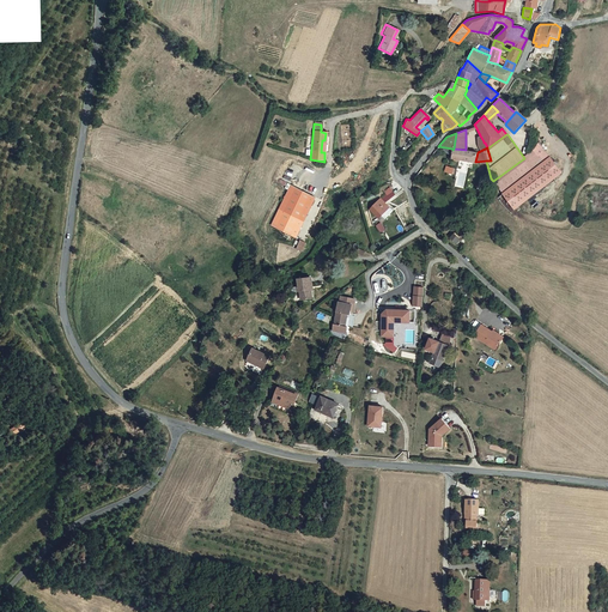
[(475,162),(478,152),(466,150),(454,149),(453,150),(453,149),(451,157),(475,162)]
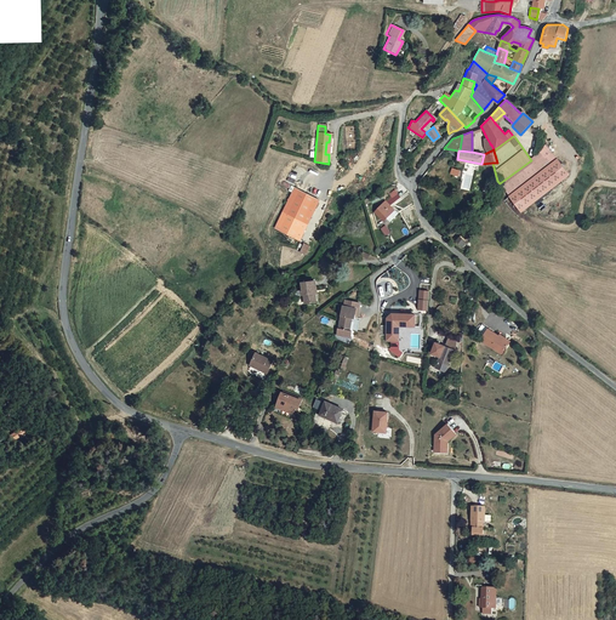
[(506,194),(549,164),(542,153),(531,160),(500,183),(497,185),(506,194)]
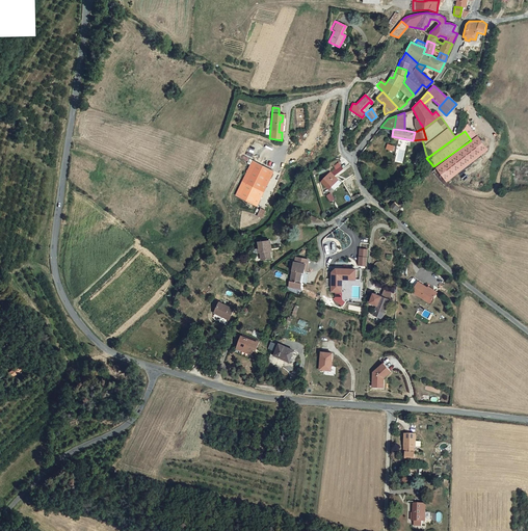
[(471,140),(433,166),(443,180),(479,153),(471,140)]
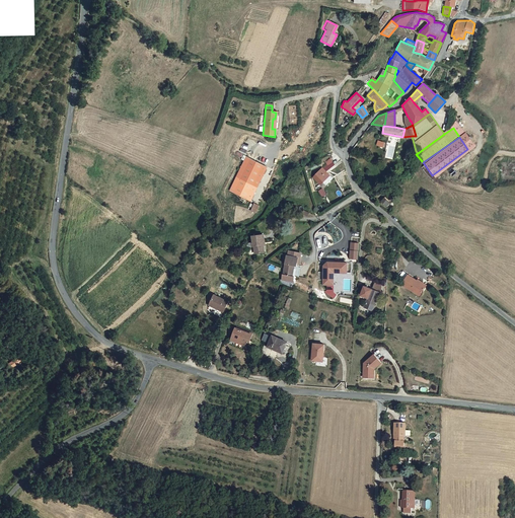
[(225,193),(242,201),(260,166),(241,158),(225,193)]
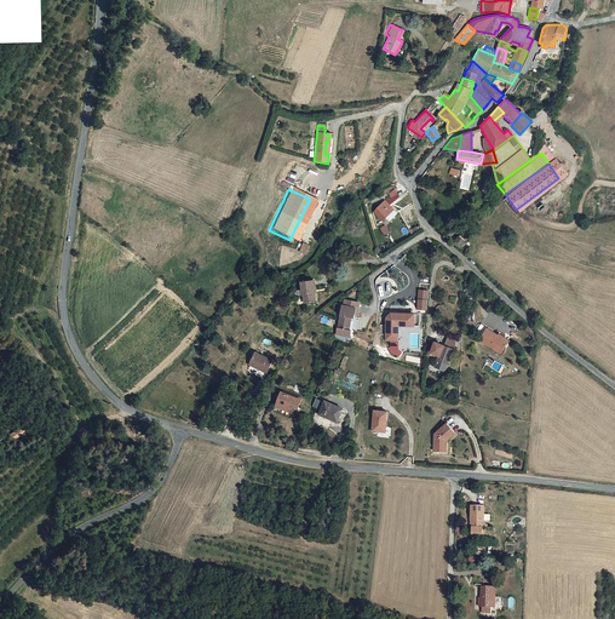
[(385,196),(386,196),(372,212),(380,221),(383,217),(386,221),(395,212),(391,208),(390,210),(386,206),(396,195),(391,190),(385,196)]
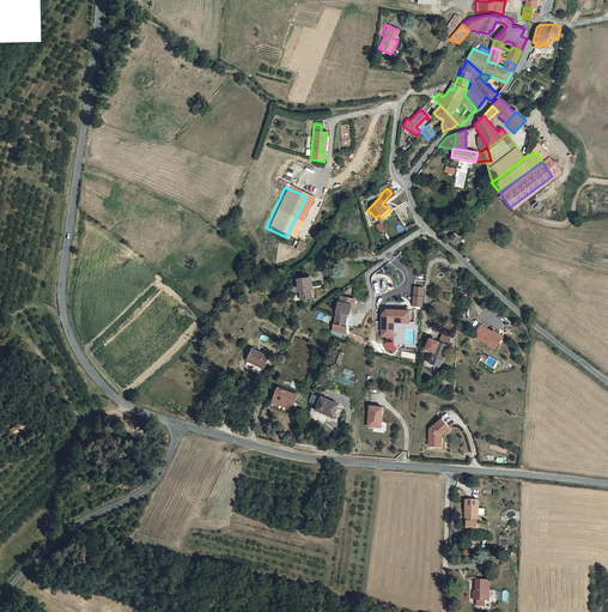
[(292,241),(311,200),(306,197),(286,237),(292,241)]
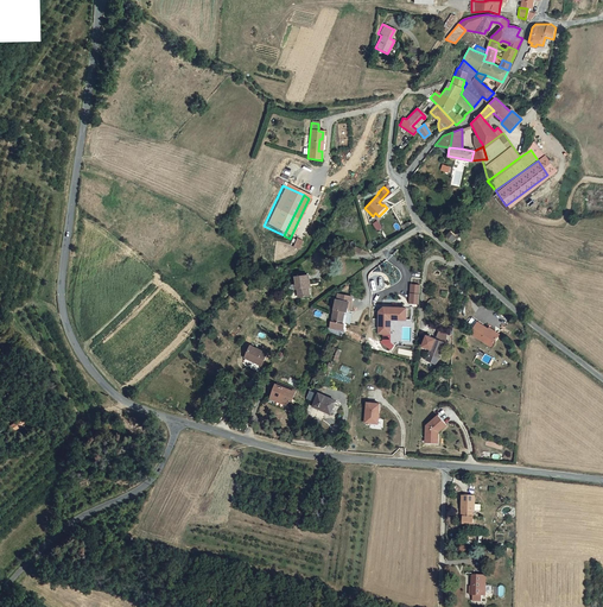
[(400,209),(397,202),(388,207),(392,214),(400,209)]
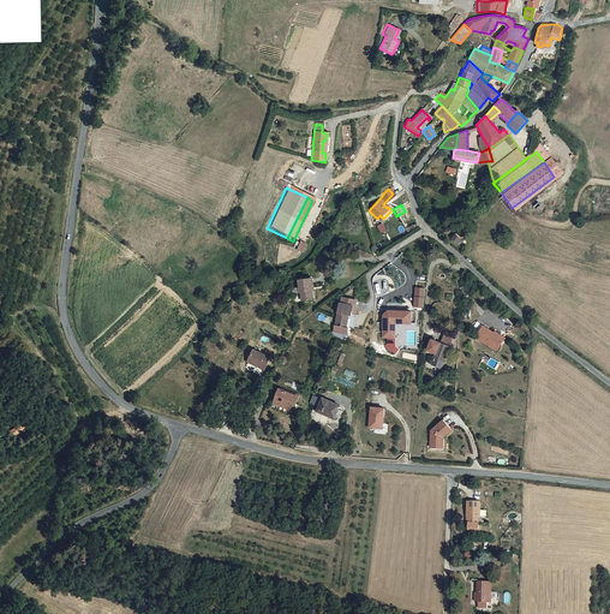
[(456,244),(462,239),(455,233),(450,238),(456,244)]
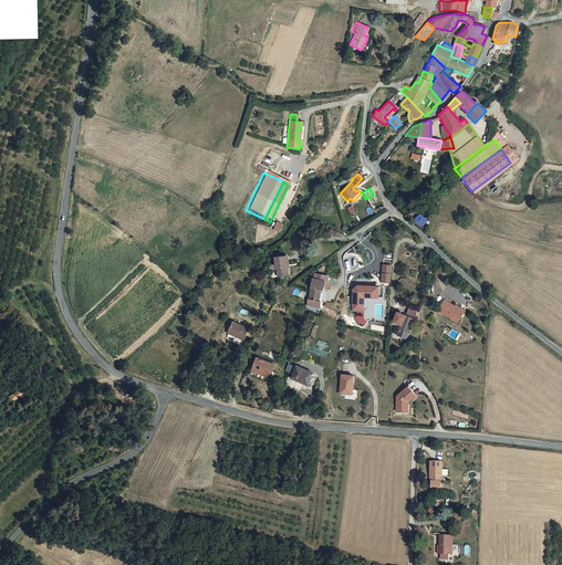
[(270,231),(276,233),(279,226),(273,222),(270,231)]
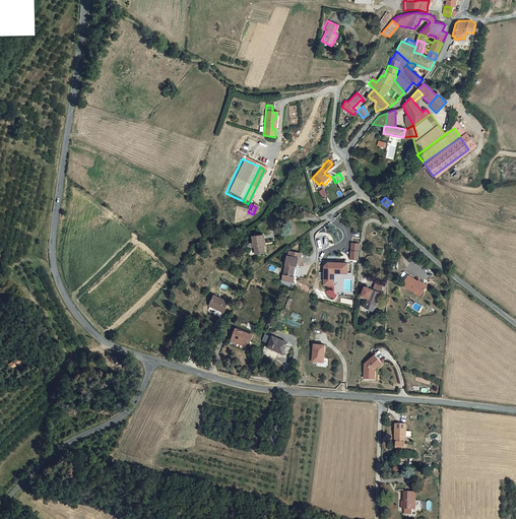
[(252,256),(262,255),(261,248),(261,245),(263,245),(263,237),(251,238),(251,245),(245,245),(245,249),(252,248),(252,256)]
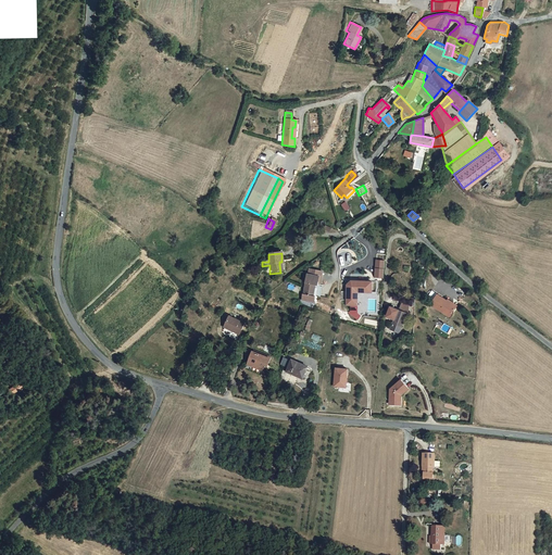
[(381,279),(384,262),(374,261),(373,278),(381,279)]
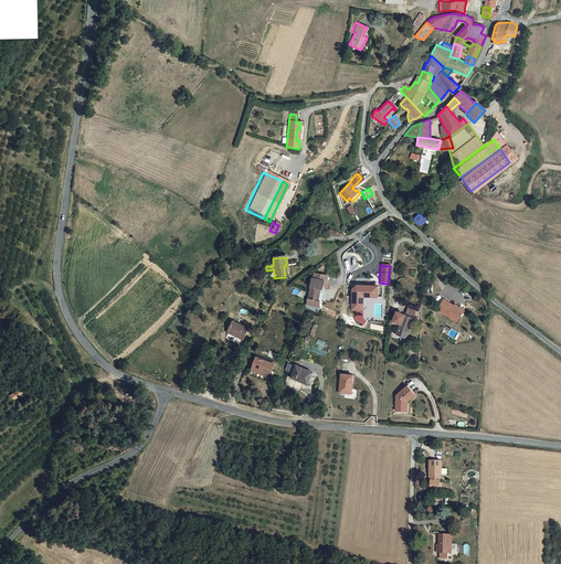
[(325,284),(326,277),(313,274),(311,279),(323,282),(323,284),(325,284)]
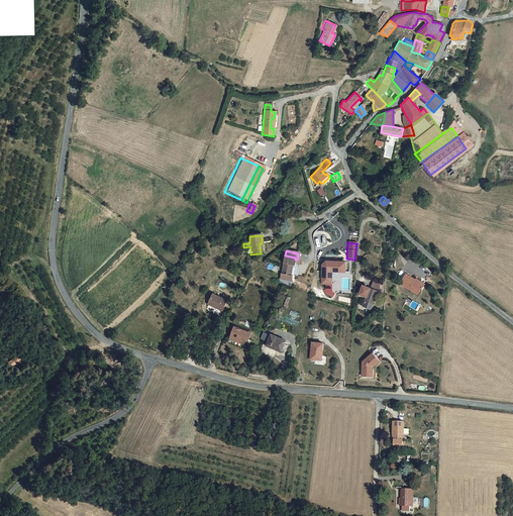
[(295,260),(295,258),(285,255),(284,255),(280,280),(290,282),(291,277),(289,276),(291,266),(293,267),(294,266),(295,260)]
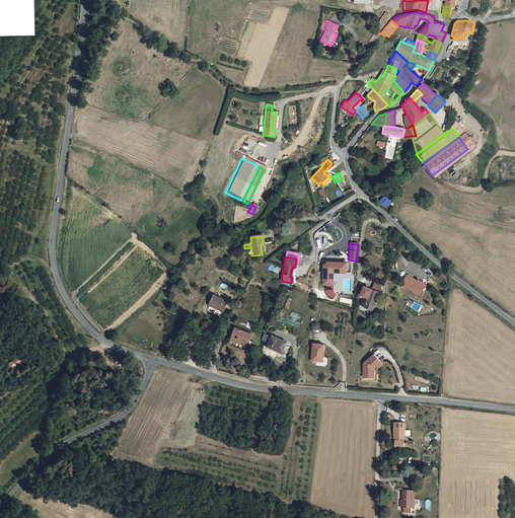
[(343,273),(343,264),(323,263),(319,267),(319,285),(329,285),(329,273),(343,273)]
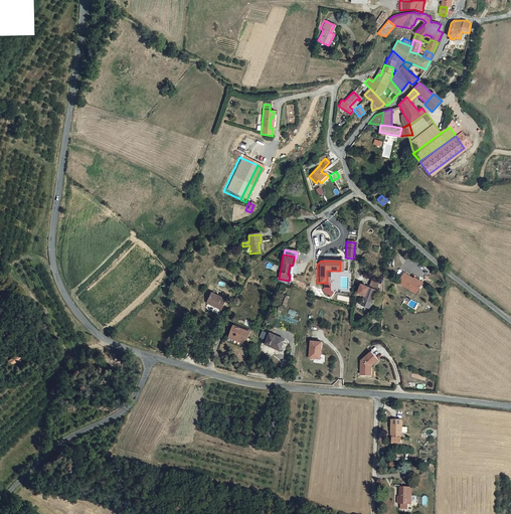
[(420,283),(412,278),(411,279),(402,273),(396,282),(413,294),(420,283)]
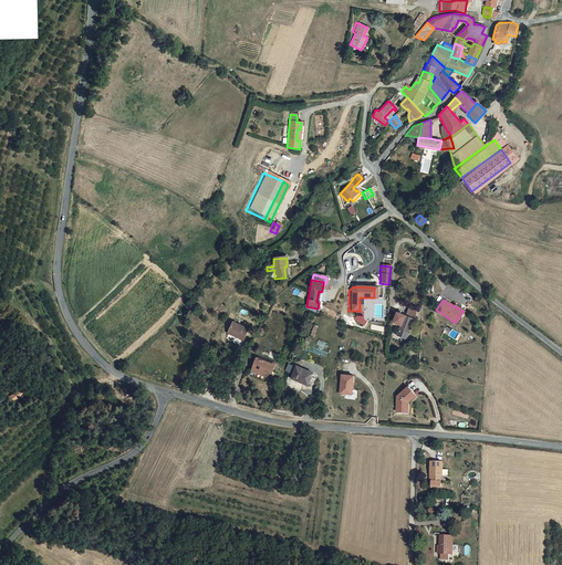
[(412,318),(415,312),(406,309),(404,316),(412,318)]
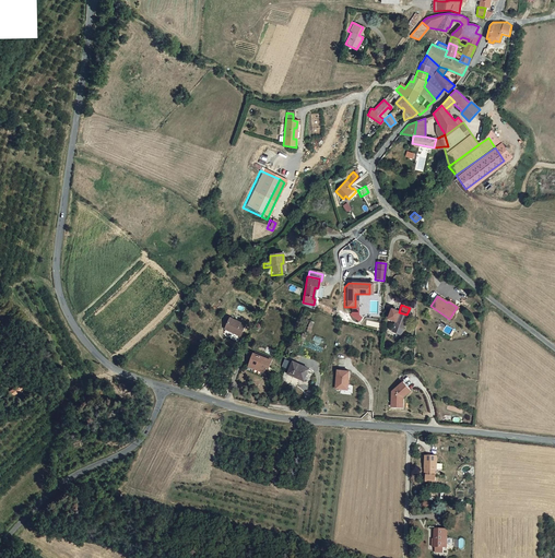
[(401,335),(408,316),(406,315),(399,312),(391,309),(387,319),(394,322),(391,332),(401,335)]
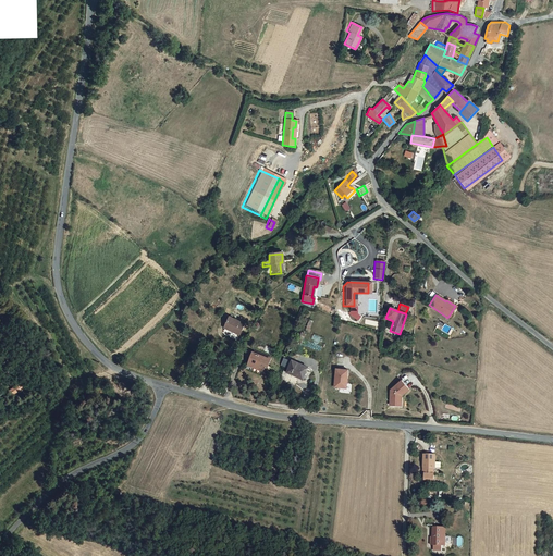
[(302,309),(297,316),(305,320),(308,312),(302,309)]
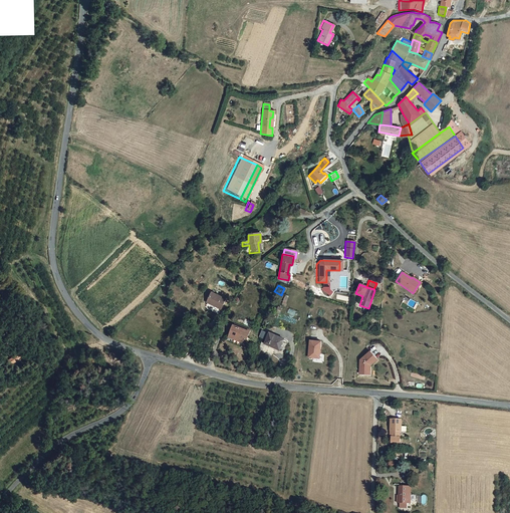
[(211,292),(205,303),(210,306),(211,303),(221,308),(225,300),(211,292)]
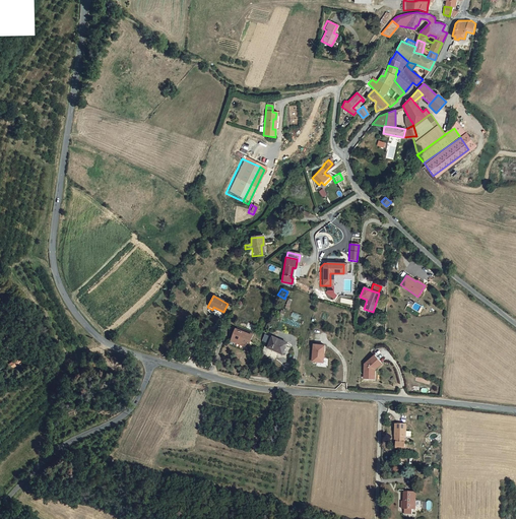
[(236,343),(246,346),(248,342),(251,343),(253,336),(235,330),(230,343),(236,345),(236,343)]
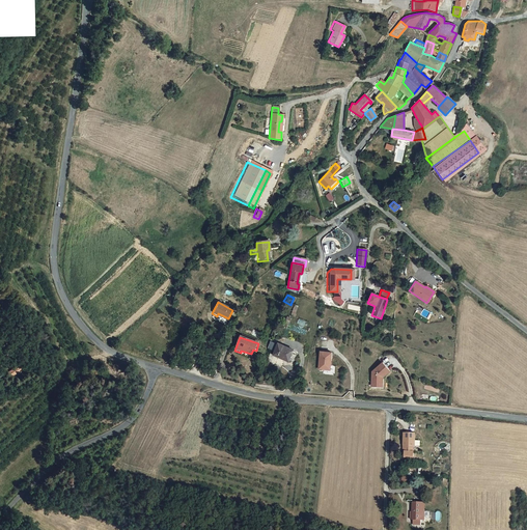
[(287,362),(292,351),(277,344),(272,356),(287,362)]
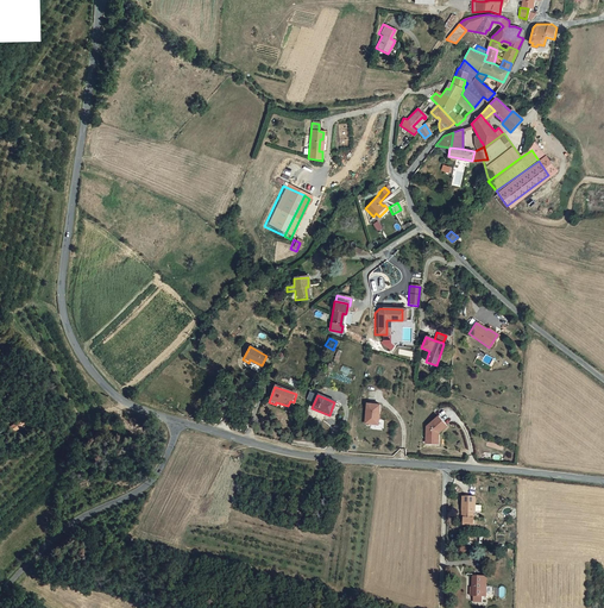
[(376,407),(364,406),(363,426),(375,427),(376,407)]
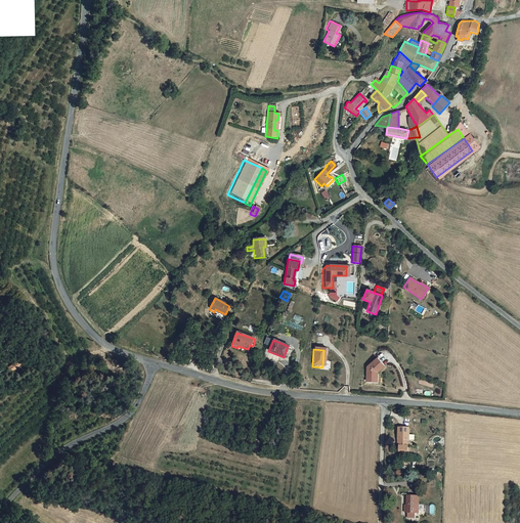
[(384,365),(376,357),(365,365),(365,378),(376,378),(377,371),(384,365)]
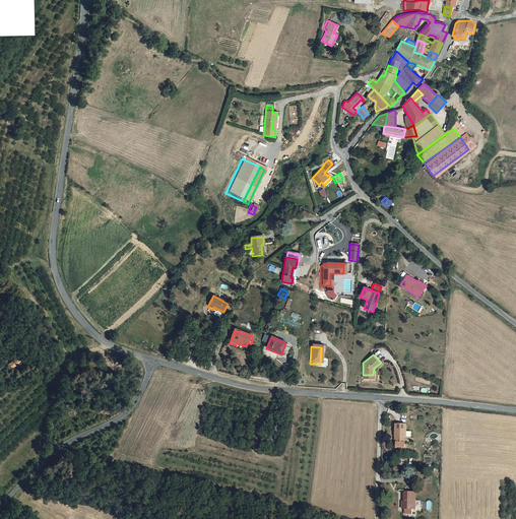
[(14,359),(3,365),(6,371),(17,365),(14,359)]
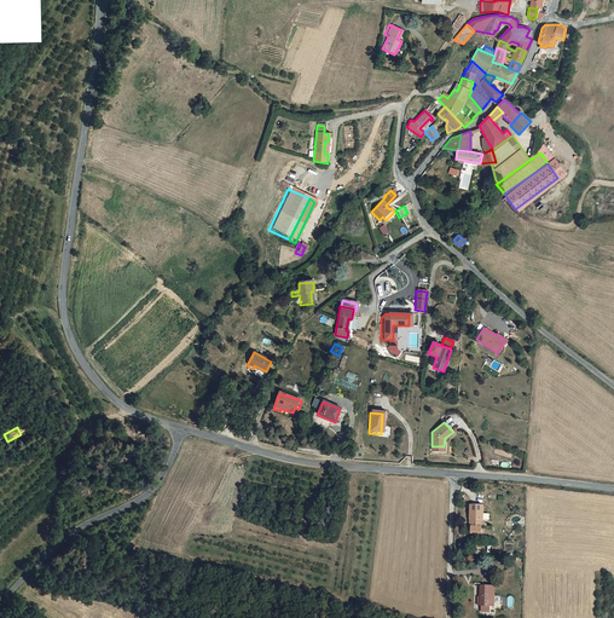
[(467,520),(469,520),(469,527),(479,527),(479,520),(481,520),(480,506),(467,504),(467,520)]
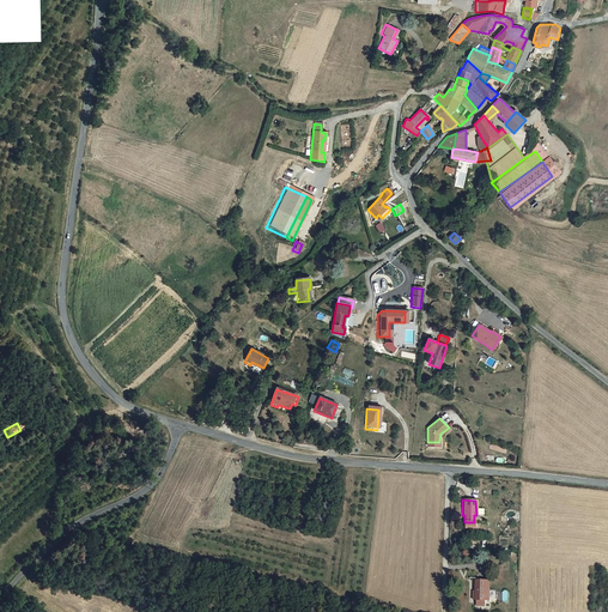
[(487,582),(474,581),(473,600),(487,601),(487,582)]
